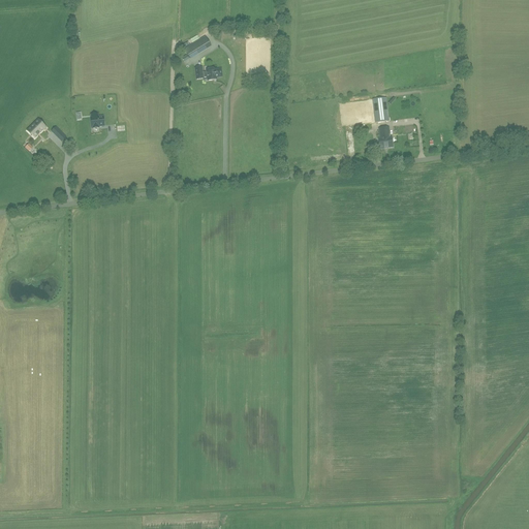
[(205,37),(184,50),(189,58),(211,45),(205,37)]
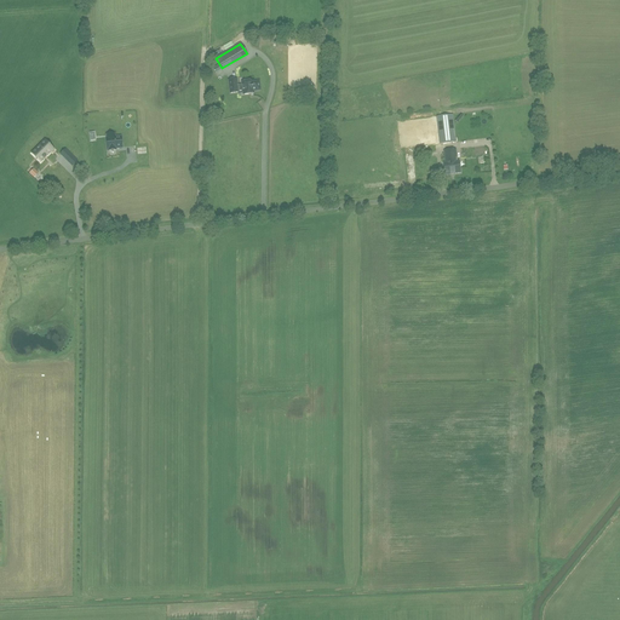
[(252,81),(247,81),(247,84),(237,85),(236,79),(229,80),(230,93),(239,92),(239,91),(244,91),(244,95),(250,95),(250,93),(253,92),(253,91),(260,91),(259,81),(252,82),(252,81)]
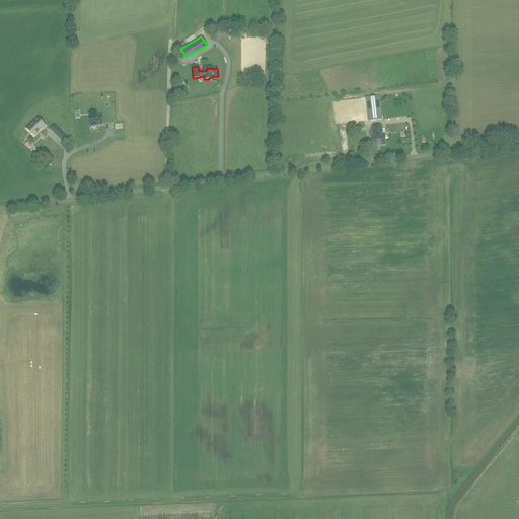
[(381,119),(378,96),(365,97),(367,121),(381,119)]
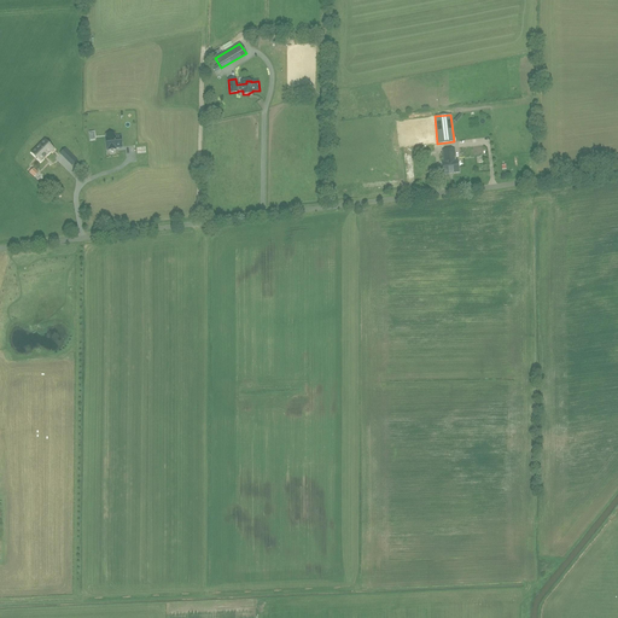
[(115,147),(122,147),(121,136),(106,138),(108,149),(109,149),(109,150),(115,150),(115,147)]
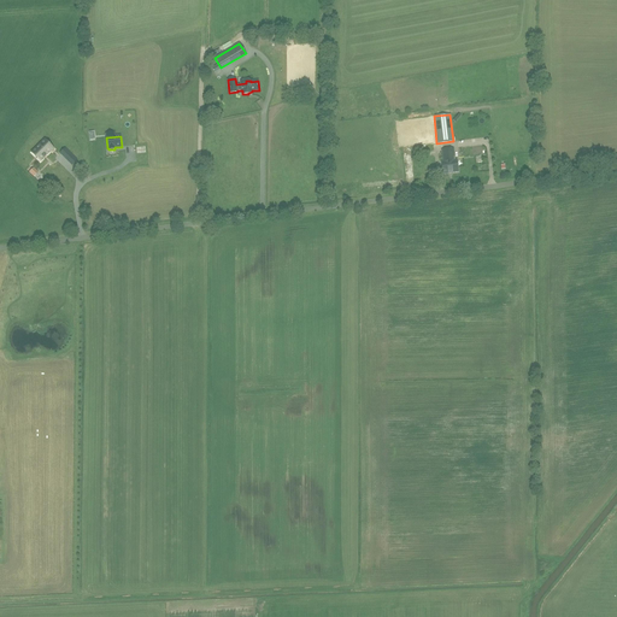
[(48,145),(45,140),(33,153),(40,160),(51,151),(46,147),(48,145)]
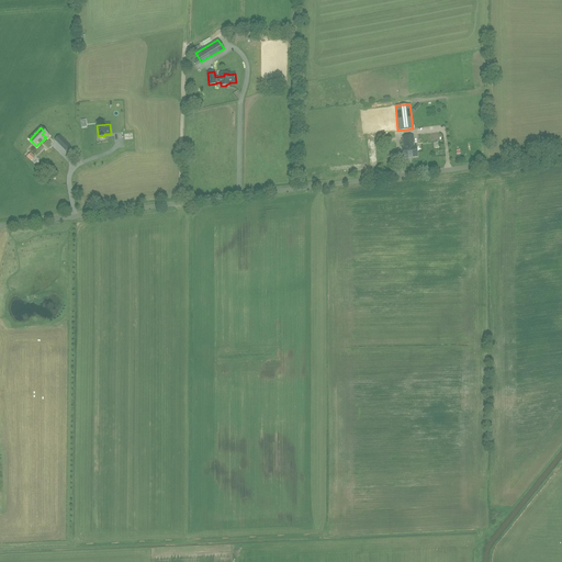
[(92,134),(82,135),(83,159),(93,159),(92,134)]
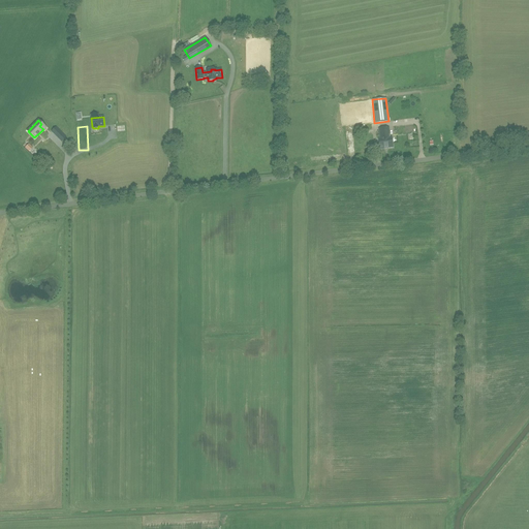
[(389,127),(383,128),(379,129),(380,138),(378,139),(379,150),(393,148),(392,137),(390,137),(389,127)]
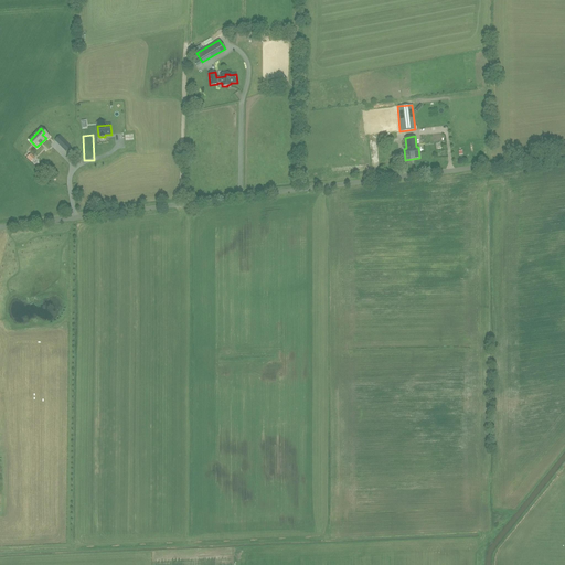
[(67,155),(74,149),(68,142),(62,149),(67,155)]
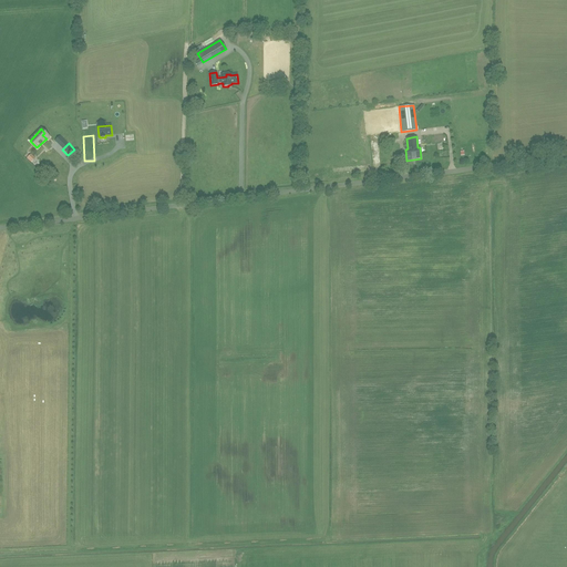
[(47,157),(64,176),(74,166),(57,148),(47,157)]
